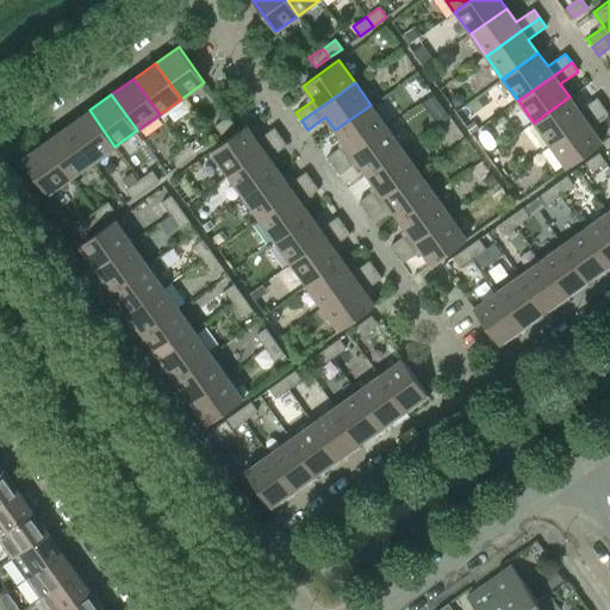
[(549,144),(585,119),(603,106),(597,98),(579,110),(570,97),(534,123),(549,144)]
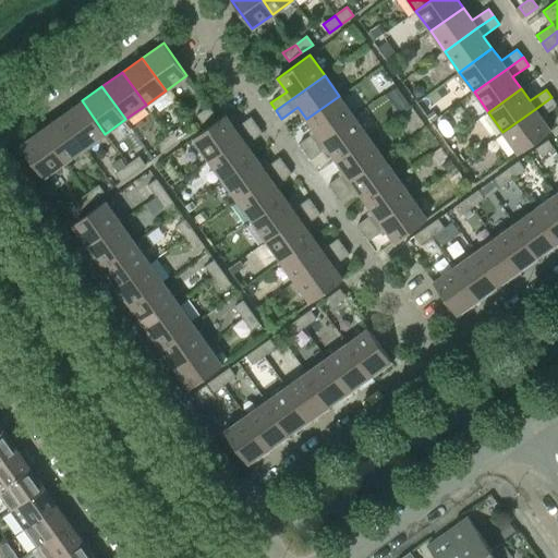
[(305,150),(354,116),(339,96),(306,119),(315,132),(299,143),(305,150)]
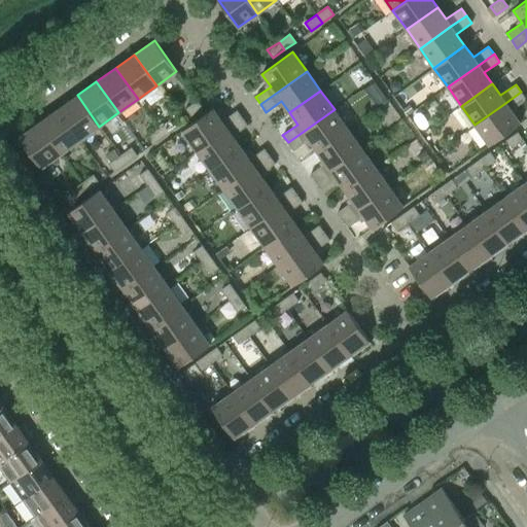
[(520,123),(514,113),(512,110),(526,99),(521,92),(505,103),(475,125),(489,145),(520,123)]
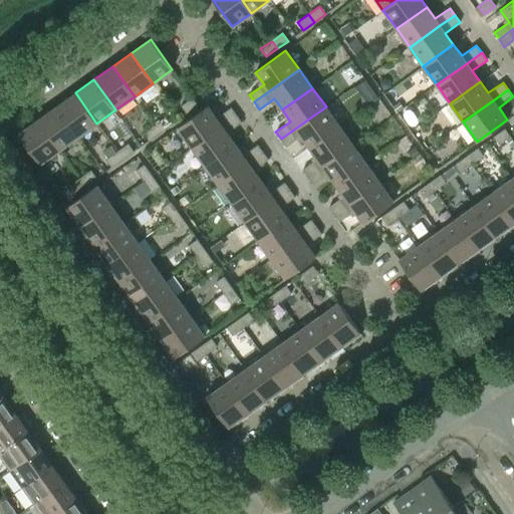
[(96,123),(75,92),(56,106),(78,137),(96,123)]
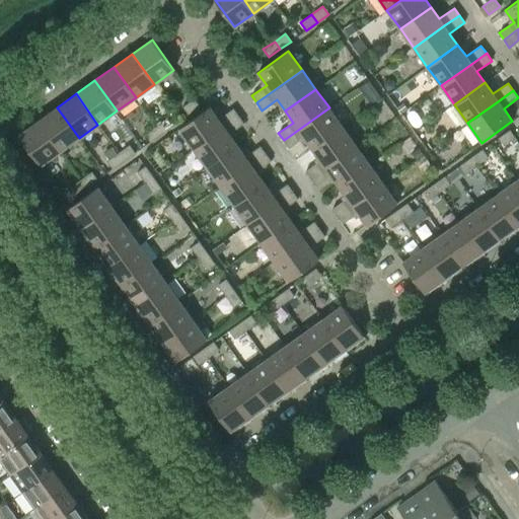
[(189,115),(200,106),(194,98),(182,106),(189,115)]
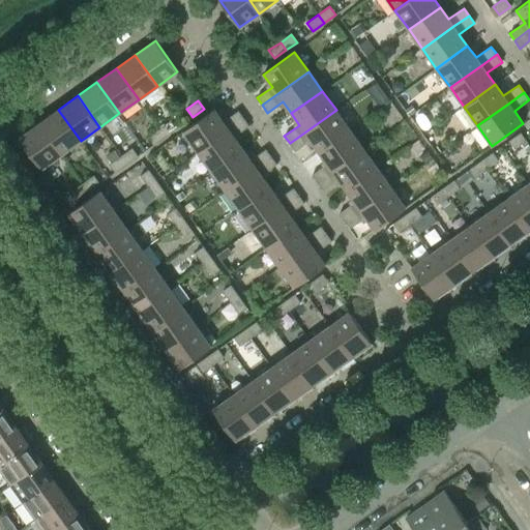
[(197,151),(229,129),(243,118),(238,111),(223,121),(214,109),(183,131),(197,151)]
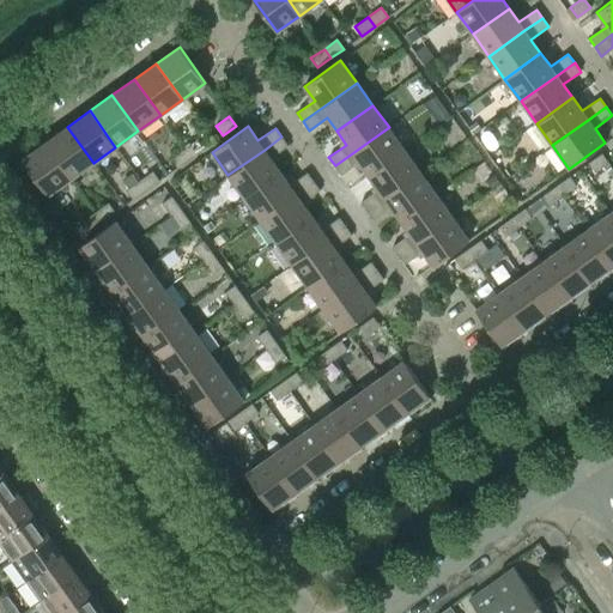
[(93,163),(67,127),(46,143),(71,178),(93,163)]
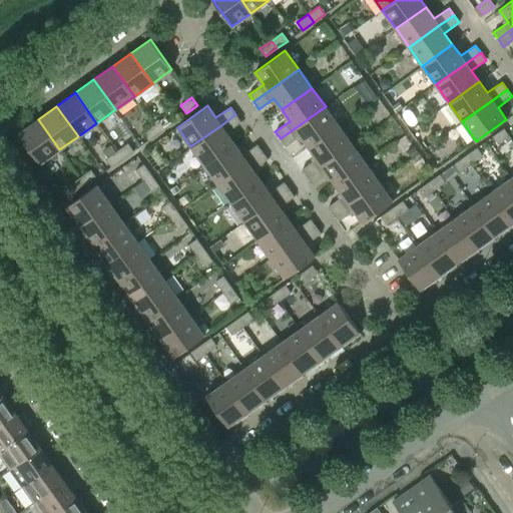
[(309,147),(339,125),(326,106),(281,138),(286,146),(301,135),(309,147)]
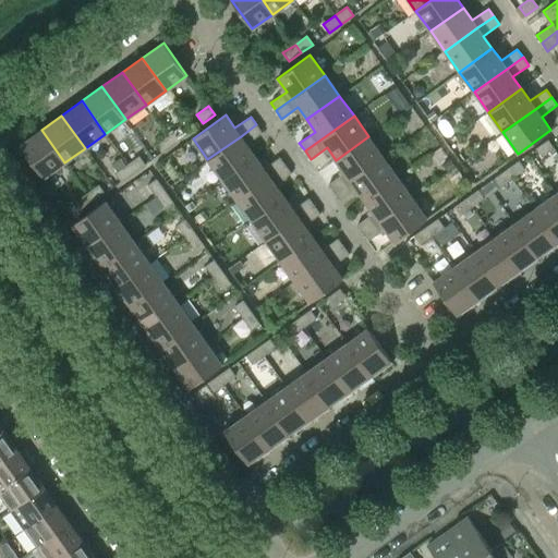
[(255,156),(249,147),(246,144),(262,133),(256,124),(241,136),(207,159),(222,180),(255,156)]
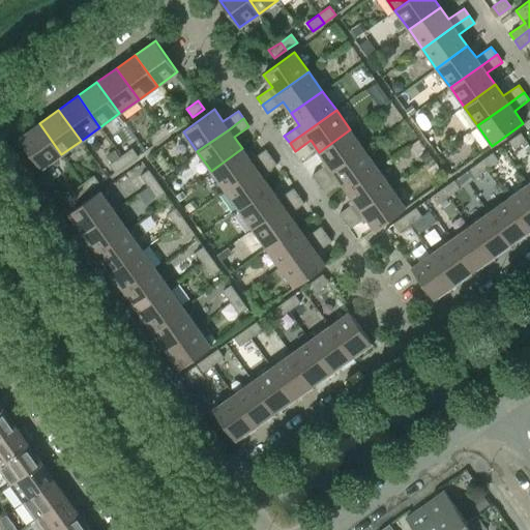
[(176,128),(170,121),(159,128),(165,137),(176,128)]
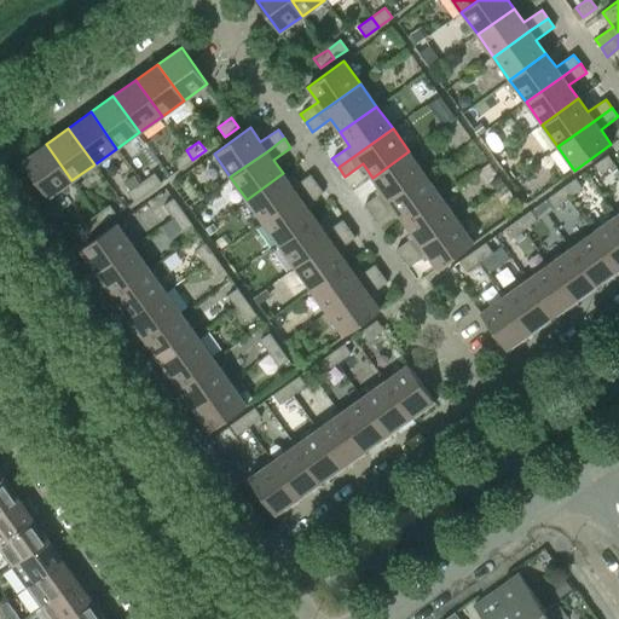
[(71,180),(46,144),(22,161),(48,197),(71,180)]
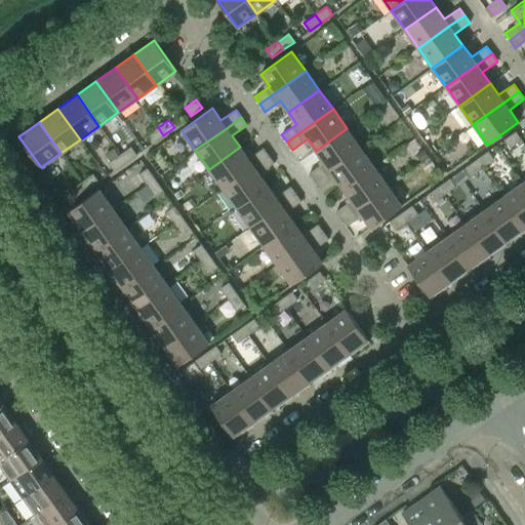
[(152,144),(163,135),(158,127),(146,135),(152,144)]
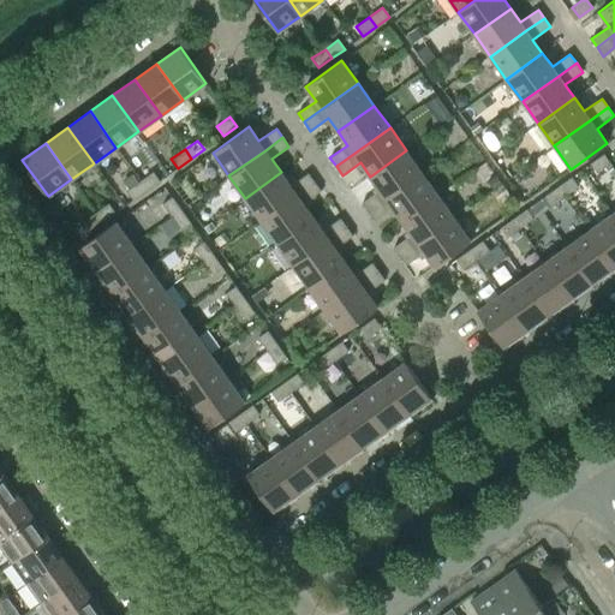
[(368,212),(422,173),(406,150),(370,177),(380,190),(362,203),(368,212)]
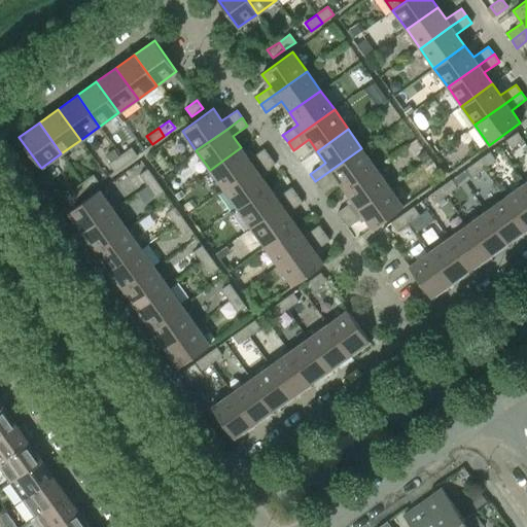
[(512,148),(523,140),(517,132),(505,140),(512,148)]
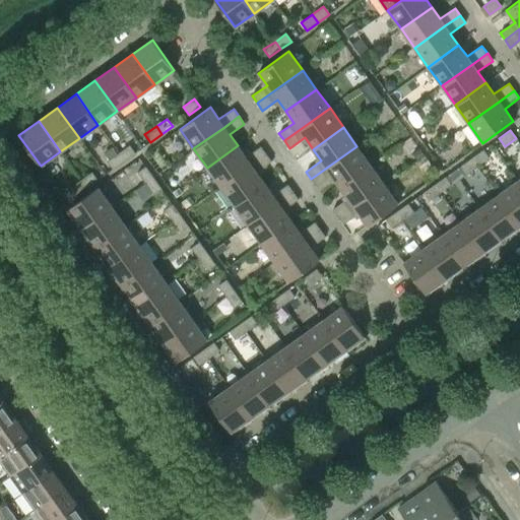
[(135,153),(129,145),(119,153),(124,161),(135,153)]
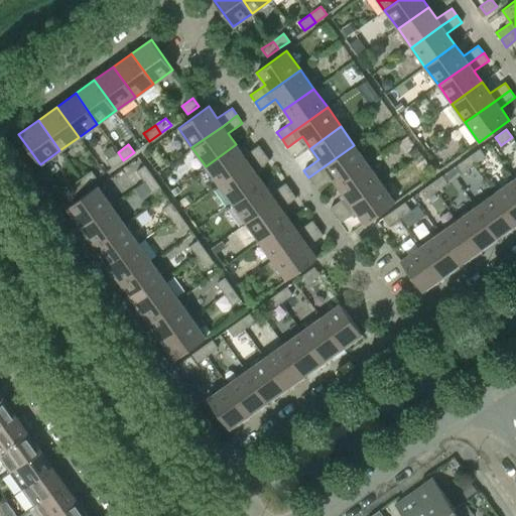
[(219,184),(249,163),(264,153),(258,145),(244,155),(236,144),(206,166),(219,184)]
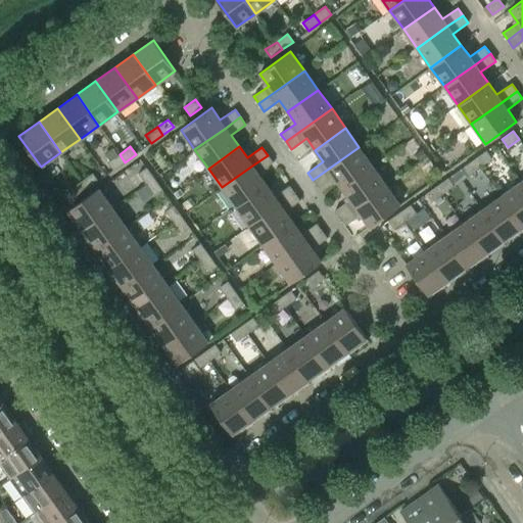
[(341,188),(373,165),(359,147),(313,180),(319,187),(333,177),(341,188)]
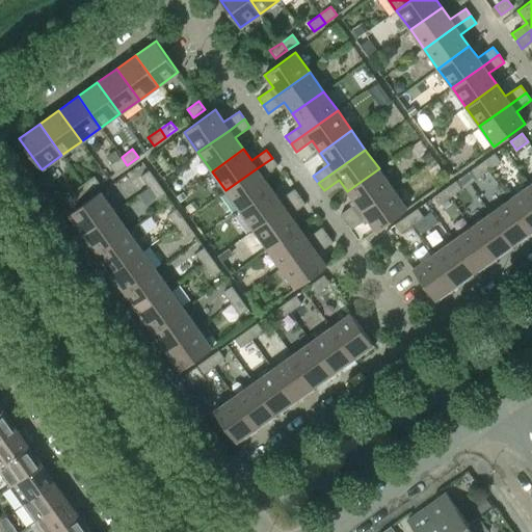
[(500,161),(494,153),(482,161),(488,169),(500,161)]
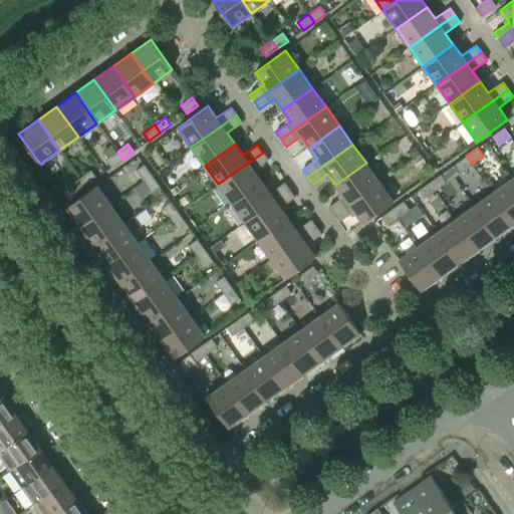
[(111,167),(122,160),(117,152),(105,160),(111,167)]
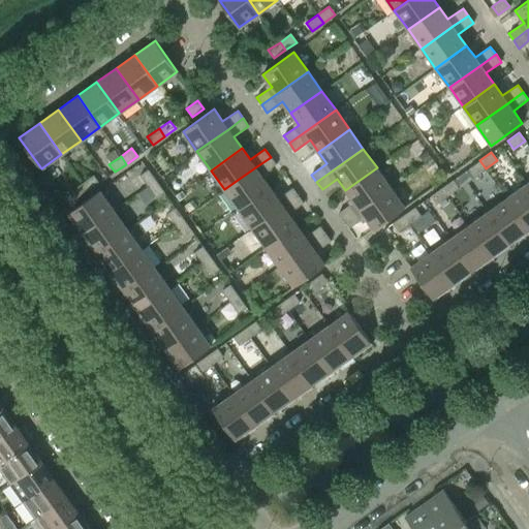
[(269,186),(263,178),(260,175),(276,164),(271,157),(255,167),(224,189),(238,209),(269,186)]
